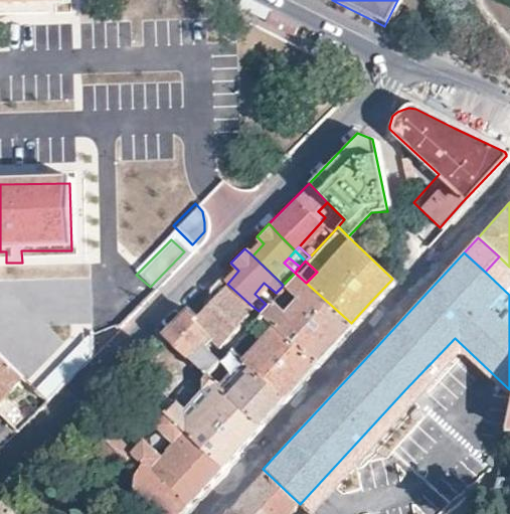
[(266,304),(259,311),(314,362),(330,345),(351,323),(306,283),(295,273),(283,285),(282,287),(293,298),(283,309),(272,298),(266,304)]
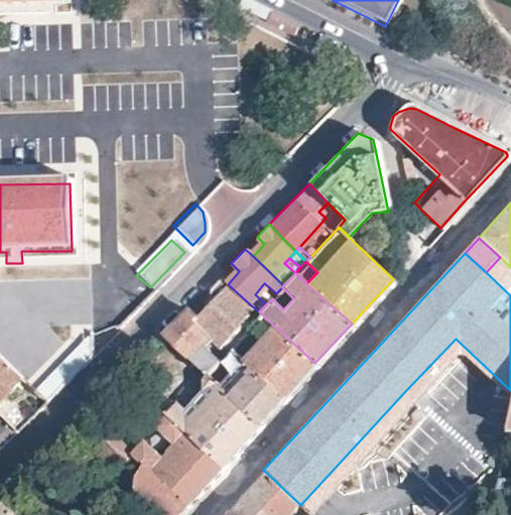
[(195,315),(220,339),(251,305),(228,284),(219,275),(208,286),(210,300),(195,315)]
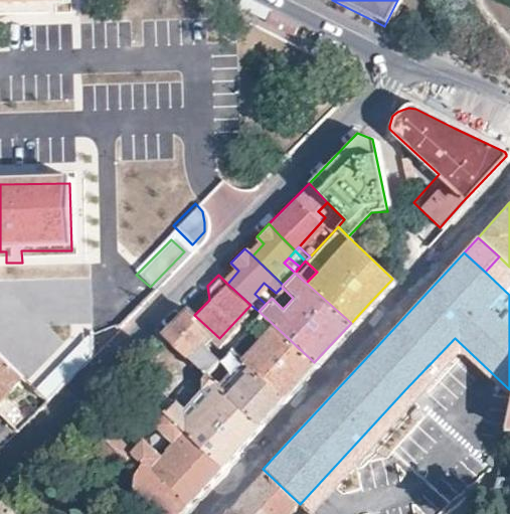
[(272,298),(276,293),(264,283),(255,294),(266,304),(272,298)]
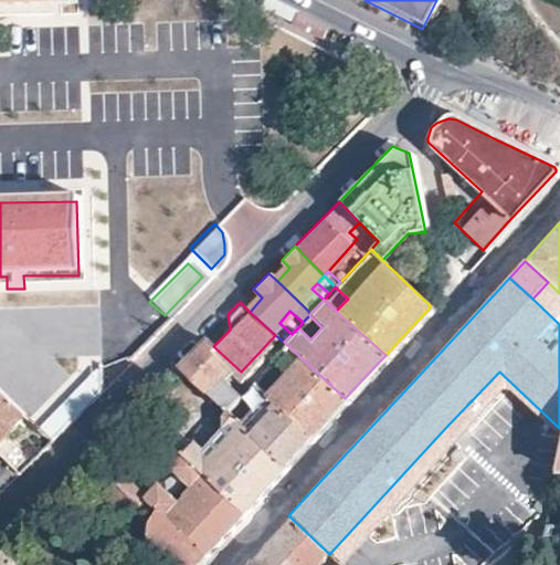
[(321,327),(309,315),(303,322),(298,327),(310,339),(321,327)]
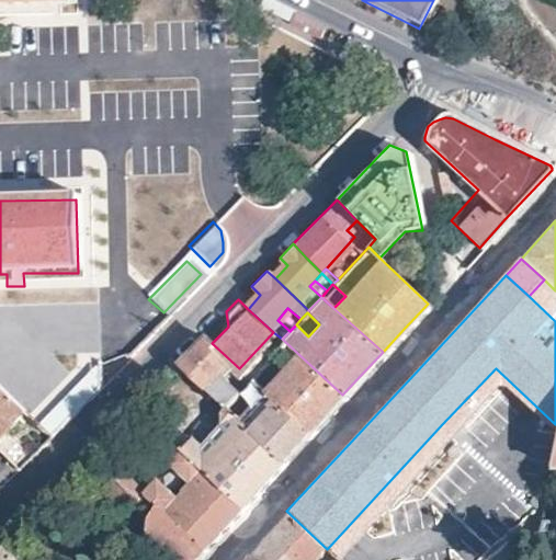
[(254,368),(268,354),(282,339),(273,332),(239,368),(248,376),(254,368)]
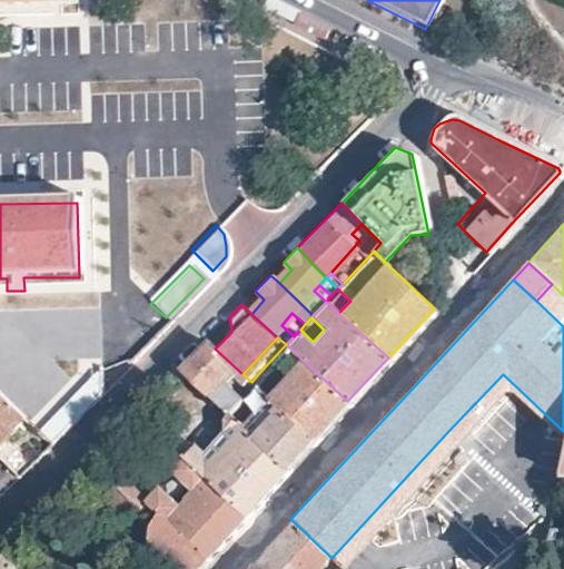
[(238,396),(251,382),(243,374),(215,349),(206,341),(190,356),(178,370),(224,413),(238,396)]
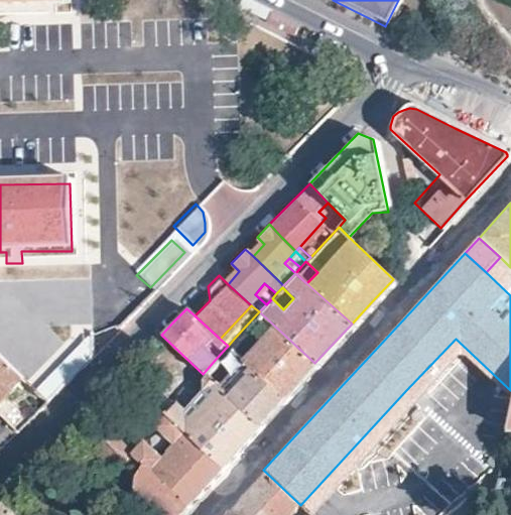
[(259,311),(246,326),(260,338),(248,351),(234,339),(228,346),(242,360),(283,397),(302,377),(314,363),(259,311)]
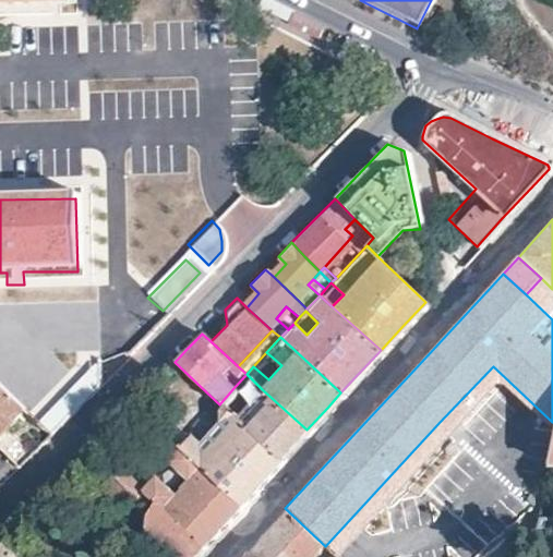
[(281,365),(266,352),(253,366),(268,379),(281,365)]
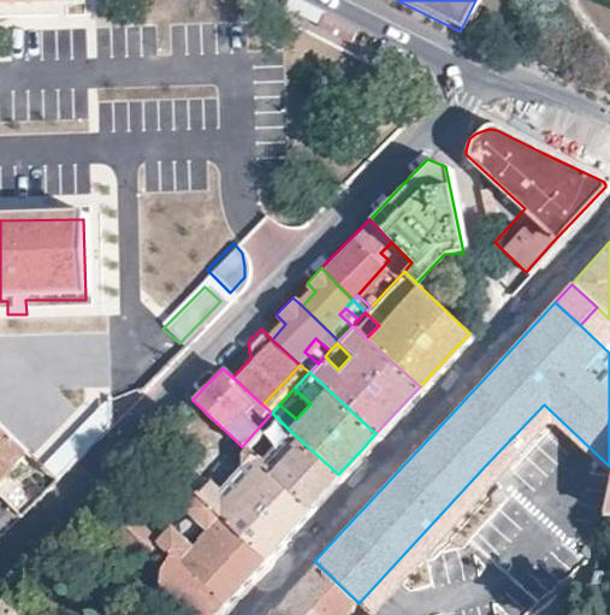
[(289,430),(272,413),(258,429),(274,444),(259,461),(307,507),(321,492),(338,474),(289,430)]
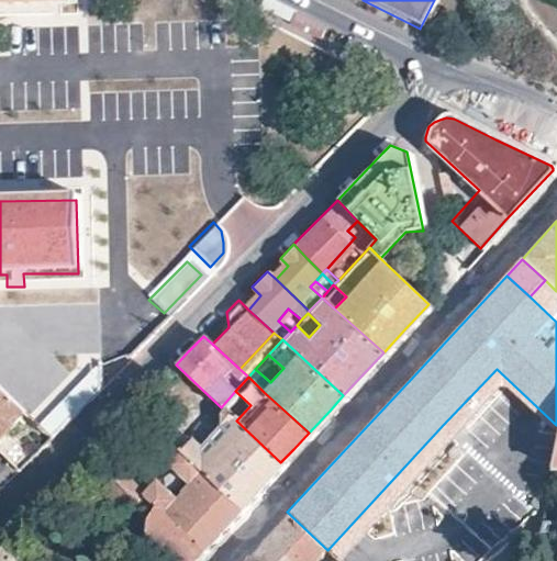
[(0,432),(19,411),(0,394),(0,432)]
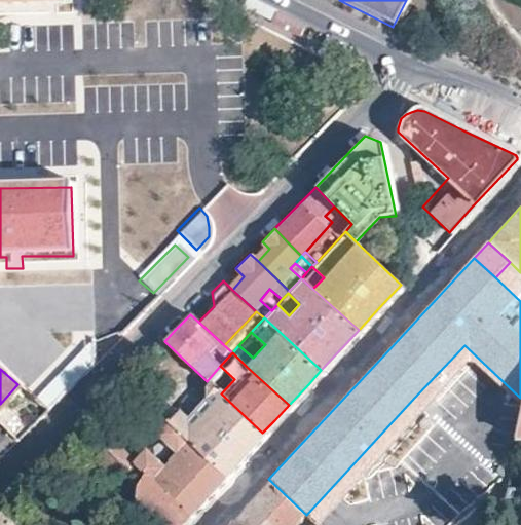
[(221,394),(209,381),(218,397),(191,424),(159,394),(149,404),(169,423),(223,476),(244,453),(262,433),(221,394)]
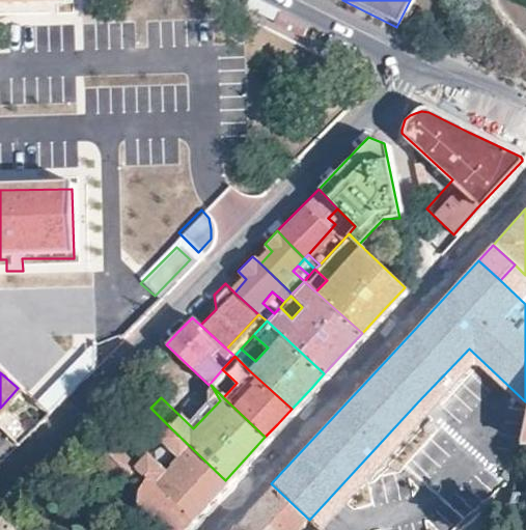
[(90,420),(83,428),(123,468),(129,472),(136,464),(90,420)]
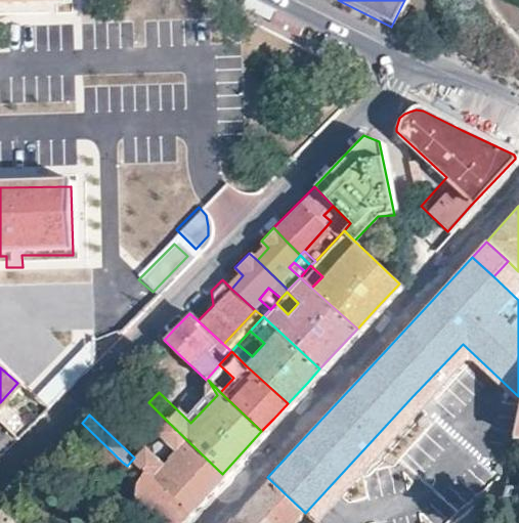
[(144,445),(134,458),(144,468),(188,510),(205,492),(222,474),(168,422),(159,431),(184,455),(171,470),(144,445)]
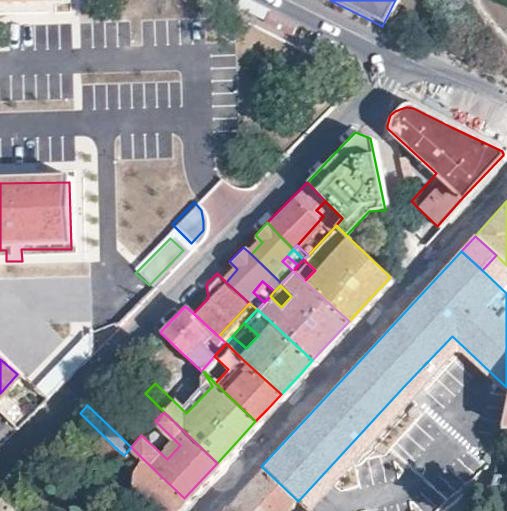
[(70,423),(110,460),(119,451),(80,413),(70,423)]
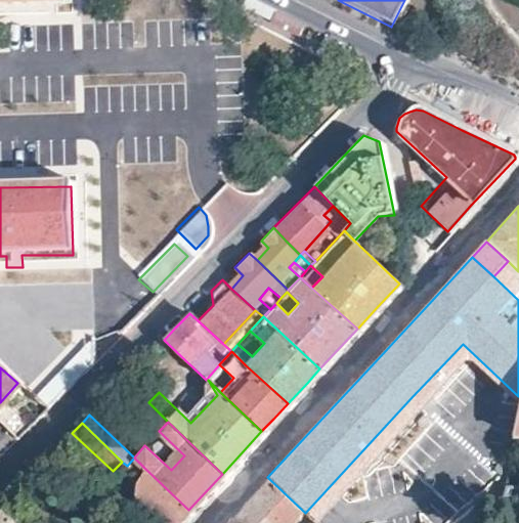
[(166,522),(176,522),(188,510),(144,468),(135,478),(134,492),(166,522)]
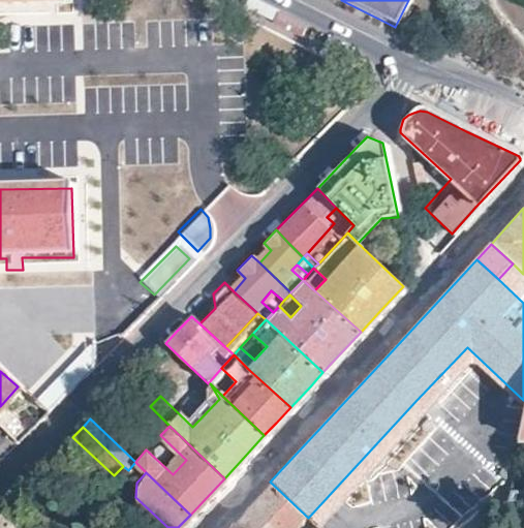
[(252,501),(235,521),(242,527),(286,527),(295,520),(303,527),(309,527),(314,524),(308,518),(270,482),(252,501)]
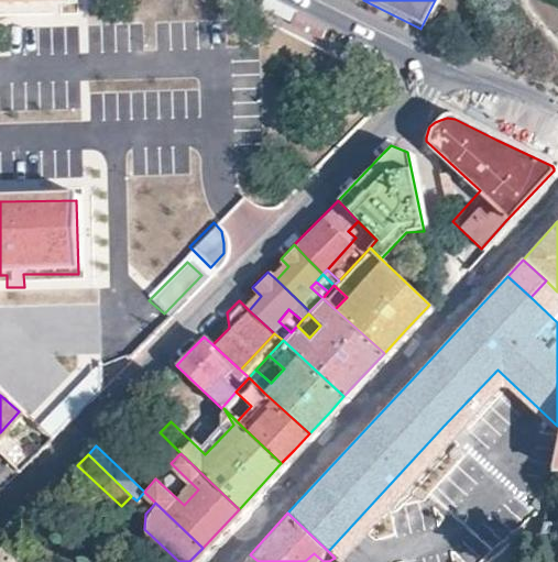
[(18,561),(13,558),(0,544),(0,561),(18,561)]
